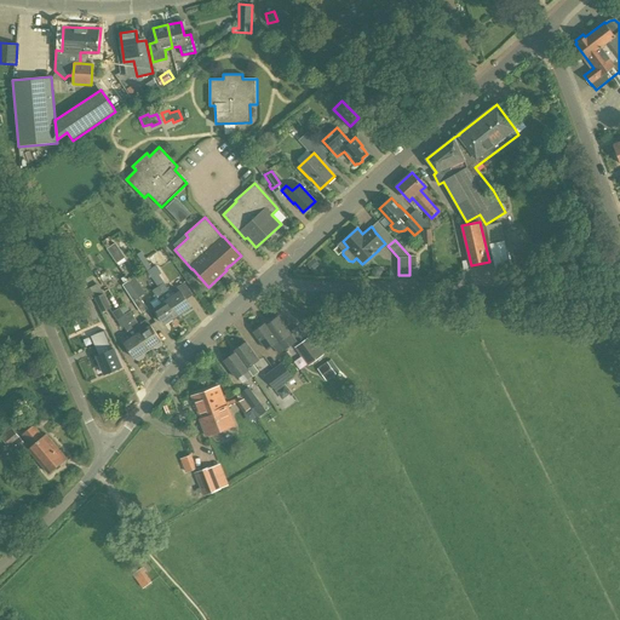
[(109,246),(118,262),(127,257),(119,241),(109,246)]
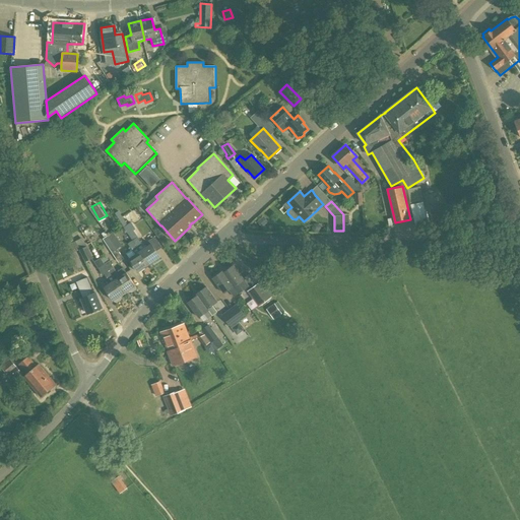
[(424,202),(411,205),(415,225),(428,222),(424,202)]
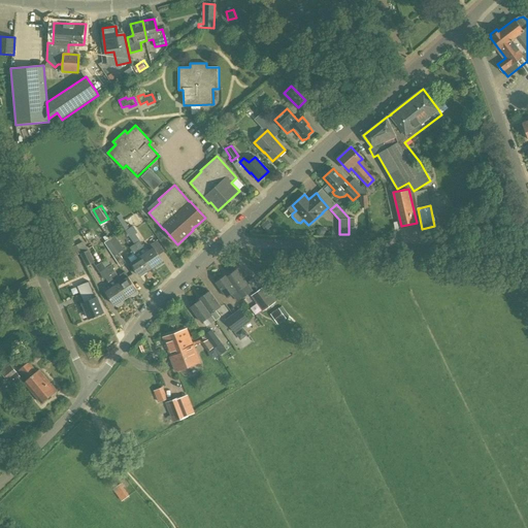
[(137,210),(129,218),(135,226),(144,220),(137,210)]
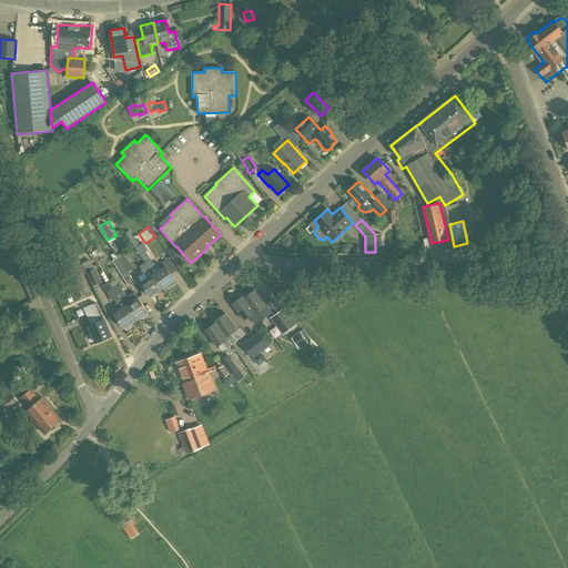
[(133,237),(130,240),(163,288),(175,281),(171,274),(165,265),(164,266),(159,271),(145,252),(148,251),(143,242),(139,245),(133,237)]
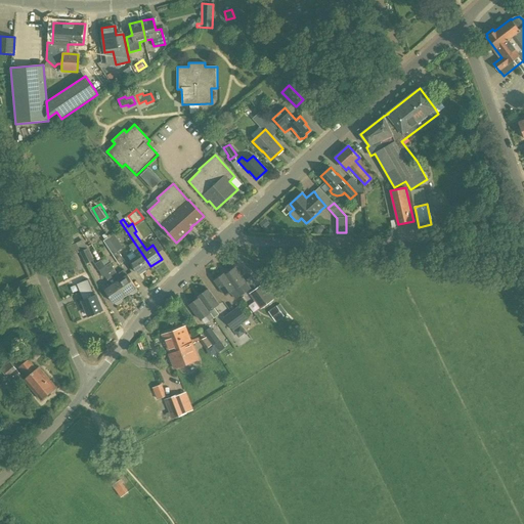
[(120,221),(133,243),(129,246),(136,256),(129,260),(138,274),(150,266),(120,221)]
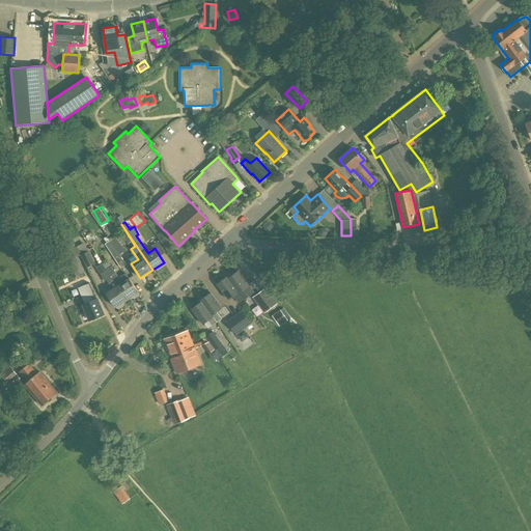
[(115,236),(110,241),(113,246),(119,254),(124,251),(115,236)]
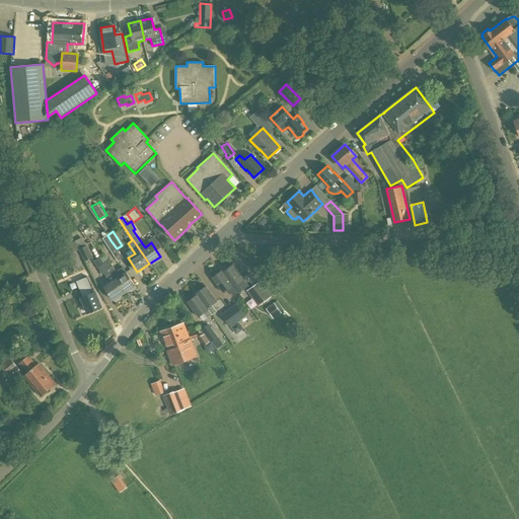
[(107,235),(102,238),(119,262),(124,258),(117,248),(110,240),(107,235)]
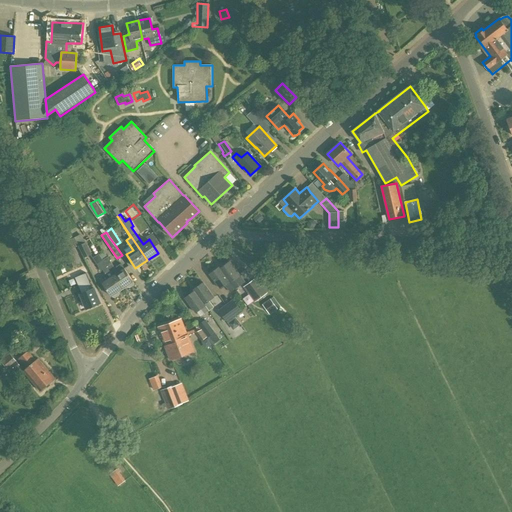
[(83,233),(77,236),(81,244),(87,241),(83,233)]
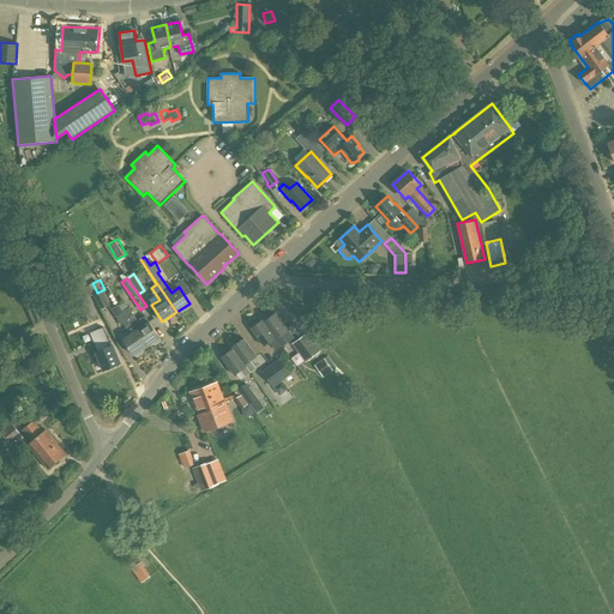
[(103,290),(94,295),(101,309),(110,305),(103,290)]
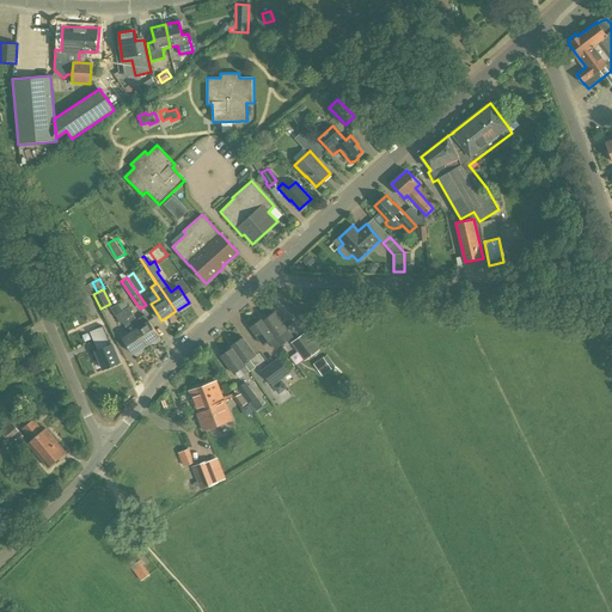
[(89,298),(60,310),(63,318),(79,311),(84,320),(96,314),(89,298)]
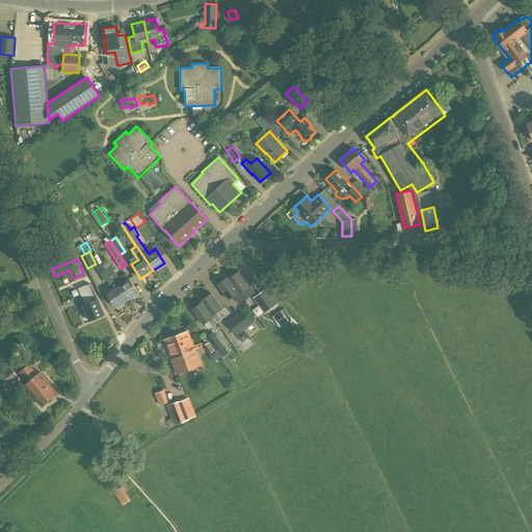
[(107,263),(104,265),(127,299),(131,297),(132,298),(135,299),(138,297),(138,294),(137,293),(138,292),(129,277),(129,278),(126,273),(118,278),(111,266),(110,267),(107,263)]
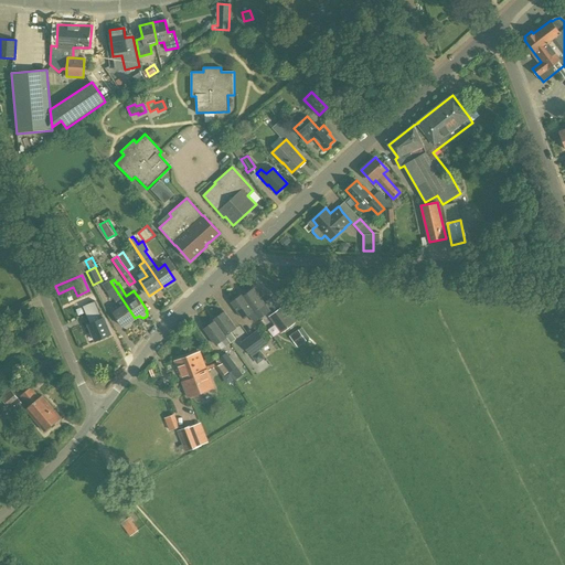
[(113,286),(106,291),(112,299),(113,298),(119,307),(113,311),(123,327),(124,326),(125,328),(127,328),(130,326),(131,323),(129,321),(135,318),(110,281),(113,286)]
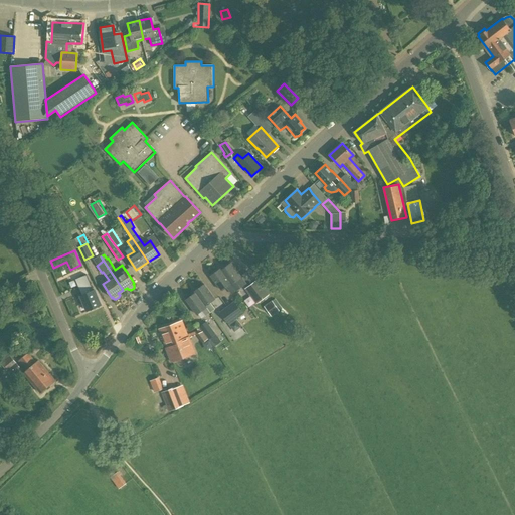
[(223,270),(222,271),(236,291),(246,283),(242,278),(231,263),(222,269),(223,270)]
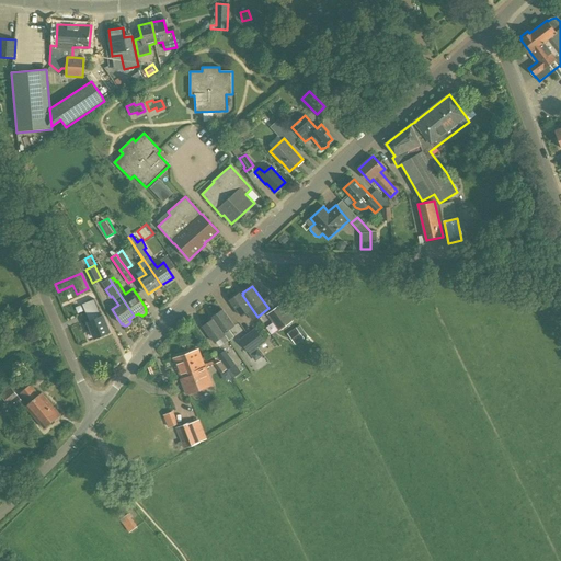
[(240,292),(229,299),(241,317),(247,312),(252,319),(256,316),(256,317),(258,317),(242,295),(243,294),(242,293),(241,293),(240,292)]
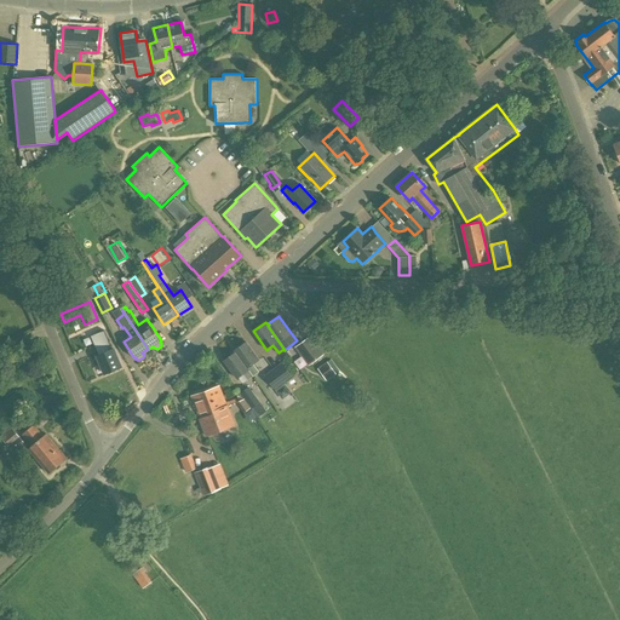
[(97,333),(91,336),(95,344),(95,346),(97,346),(99,351),(97,352),(98,355),(97,356),(98,356),(101,363),(105,373),(104,373),(105,374),(121,367),(114,349),(112,349),(104,331),(97,333)]
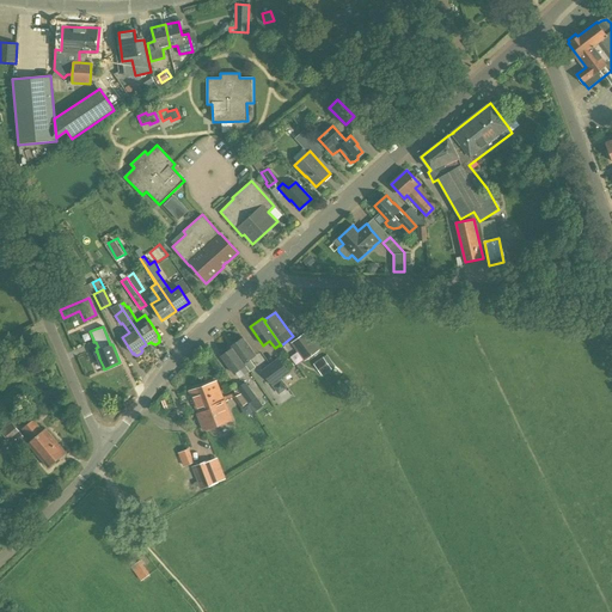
[(306,331),(291,343),(304,361),(319,350),(306,331)]
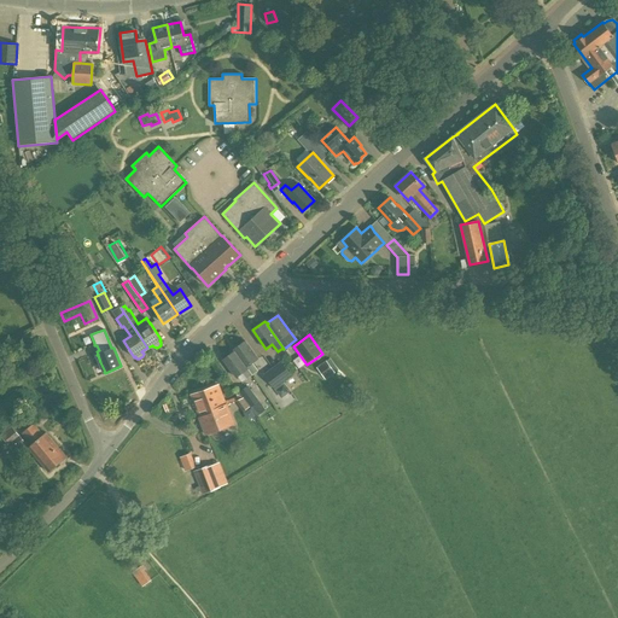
[(245,340),(233,349),(234,353),(237,351),(252,375),(258,371),(252,363),(258,359),(245,340)]
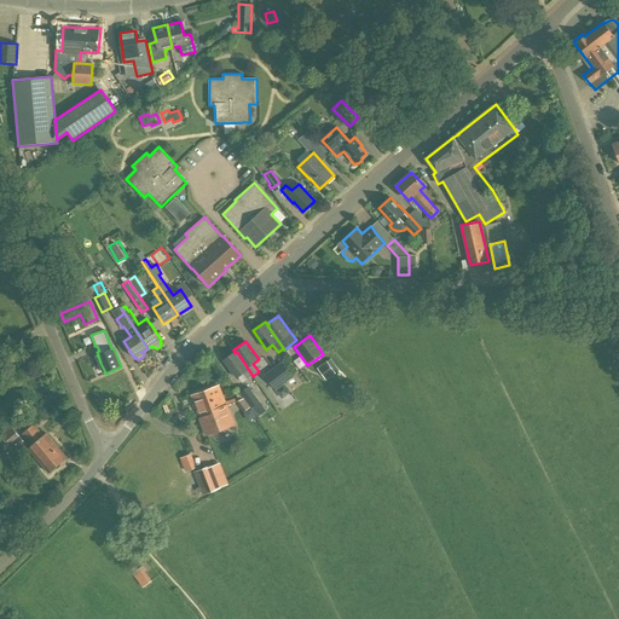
[(233,352),(223,360),(236,379),(243,374),(247,380),(253,376),(237,352),(235,353),(233,350),(232,350),(233,352)]
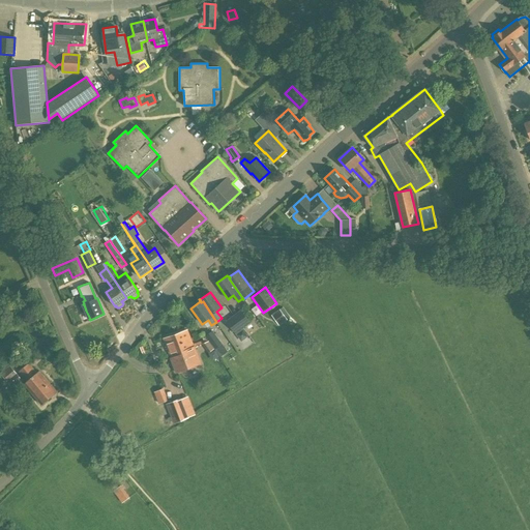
[(241,310),(234,316),(243,328),(251,323),(241,310)]
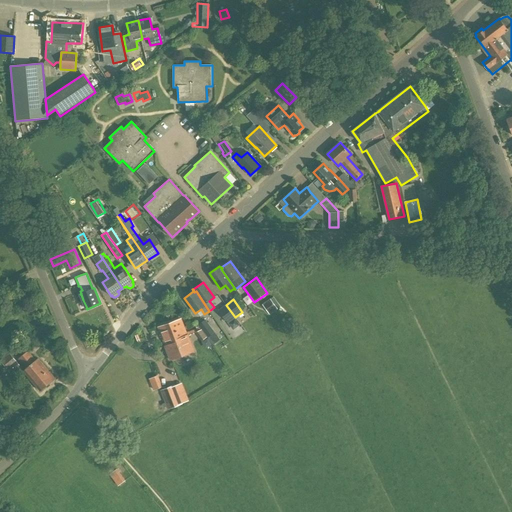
[(274,303),(266,309),(270,315),(278,309),(274,303)]
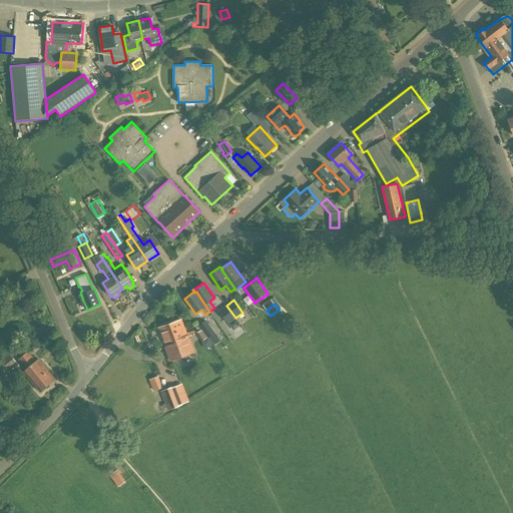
[(226,306),(218,311),(228,324),(235,318),(226,306)]
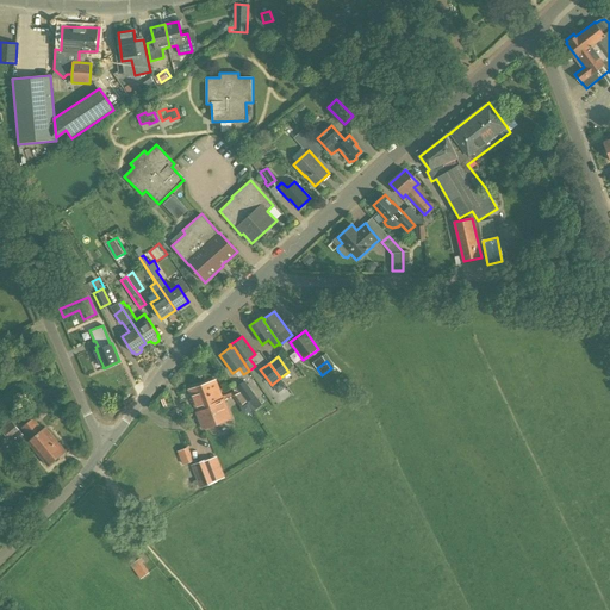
[(216,379),(187,390),(195,411),(195,412),(197,414),(207,409),(207,410),(215,406),(213,403),(225,399),(224,398),(216,379)]
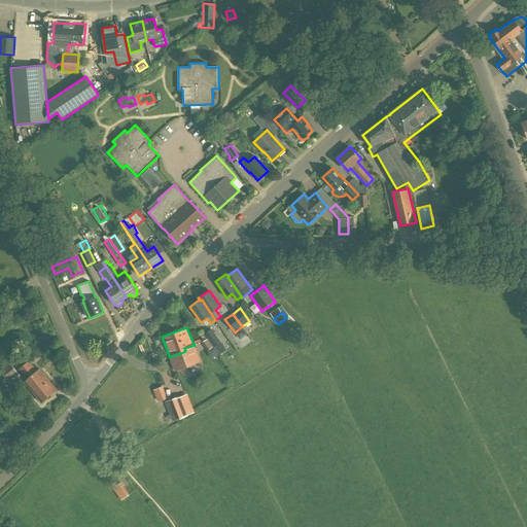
[(211,328),(204,334),(208,339),(208,340),(213,347),(213,346),(214,347),(221,342),(211,328)]
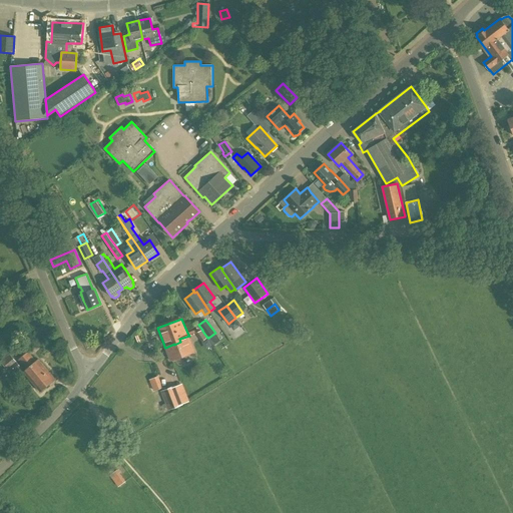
[(174,344),(165,348),(170,362),(195,352),(189,336),(179,339),(180,342),(174,345),(174,344)]
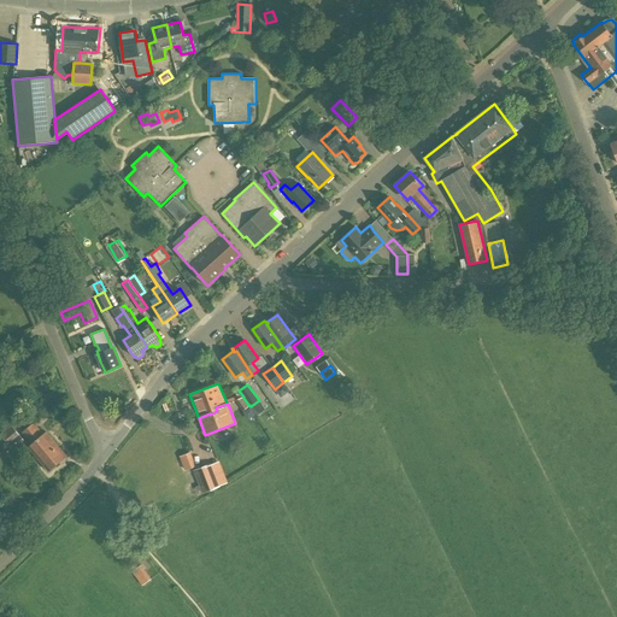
[(5,432),(1,435),(16,452),(27,444),(9,422),(1,428),(5,432)]
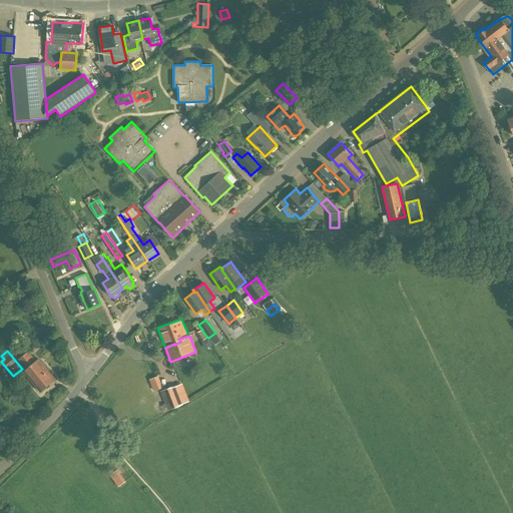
[(28,351),(18,360),(26,369),(23,372),(40,392),(55,380),(38,360),(36,361),(28,351)]
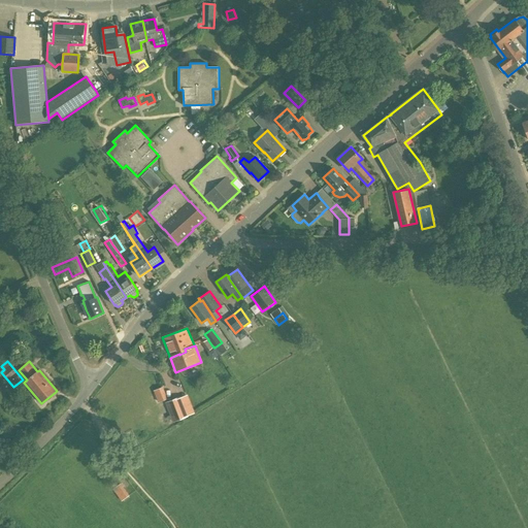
[(165,386),(156,388),(159,401),(168,398),(165,386)]
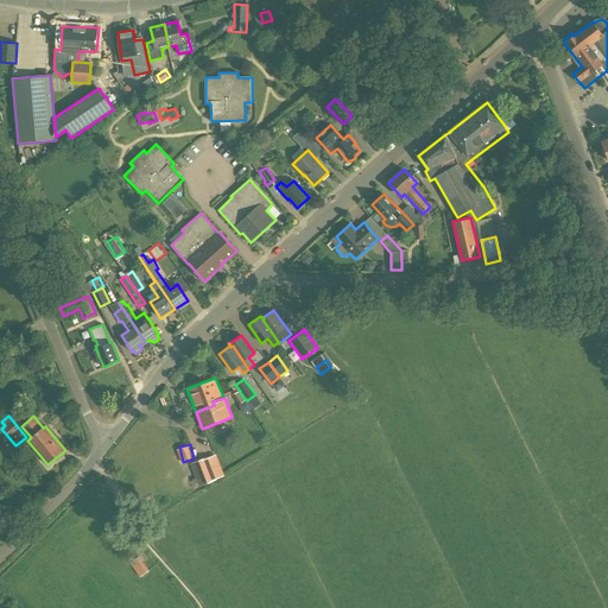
[(191,463),(196,477),(200,486),(208,483),(216,480),(215,476),(207,457),(198,461),(191,463)]
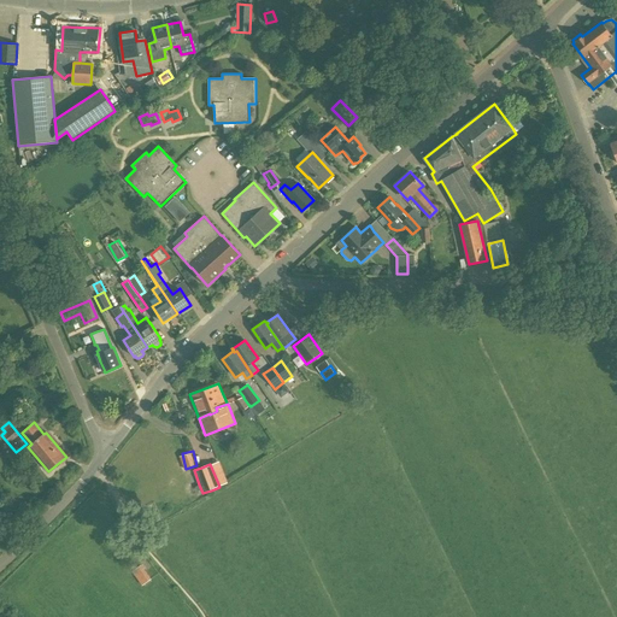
[(141,566),(134,573),(142,585),(151,579),(141,566)]
